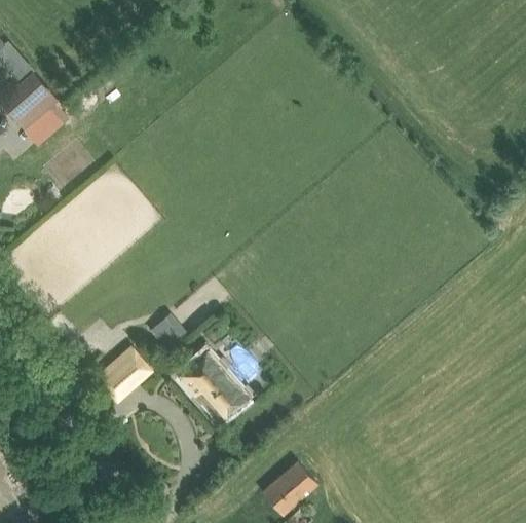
[(0,103),(0,104),(24,131),(59,102),(34,74),(0,103)]
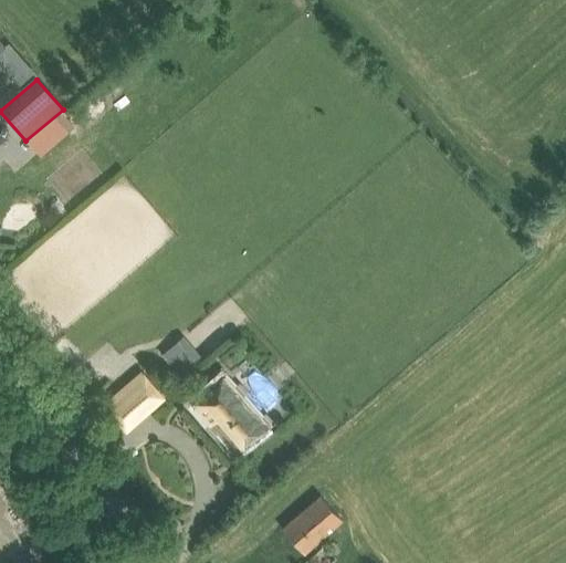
[(184,339),(161,356),(181,381),(203,363),(184,339)]
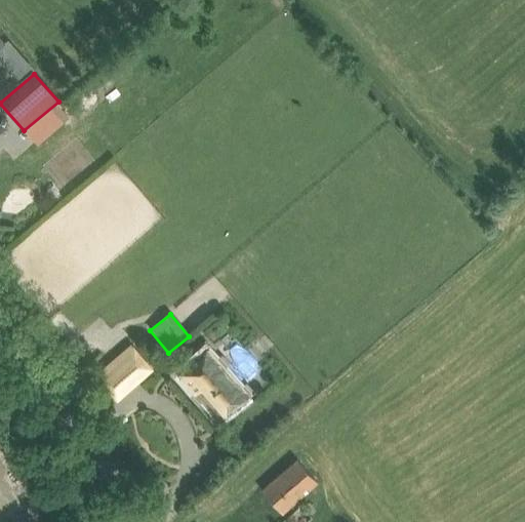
[(95,377),(116,403),(153,371),(132,346),(95,377)]
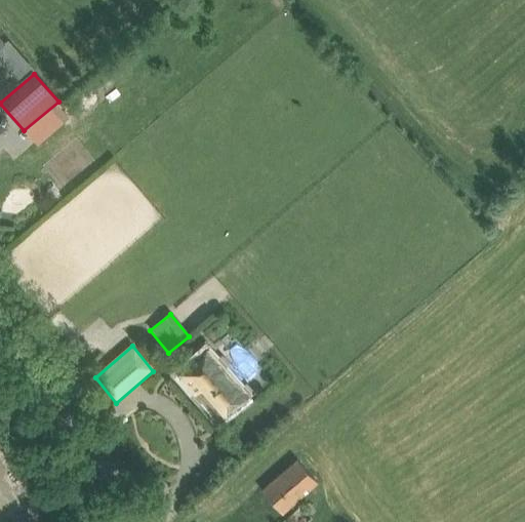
[(177,375),(218,423),(248,397),(209,348),(177,375)]
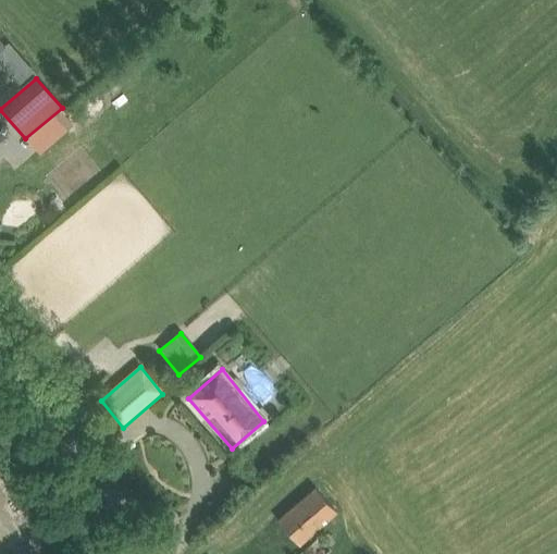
[(337,515),(331,506),(316,490),(279,522),(299,548),(337,515)]
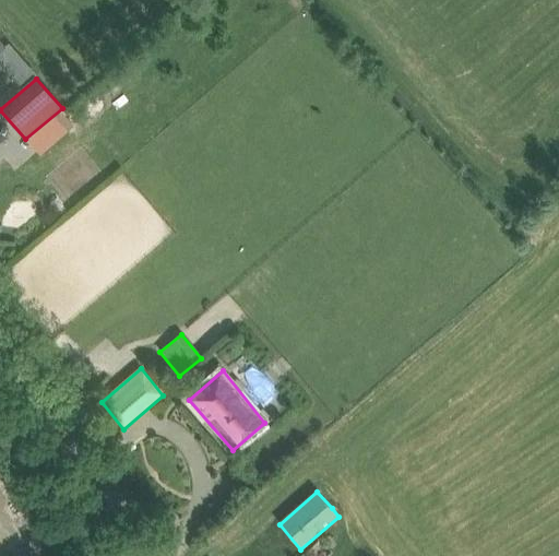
[(330,555),(332,554),(321,542),(305,555),(330,555)]
